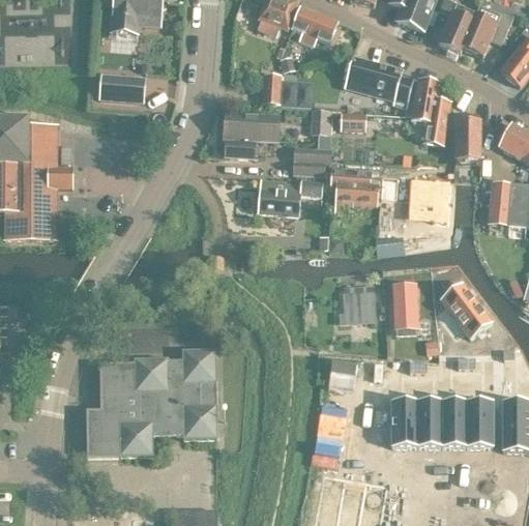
[(112,0),(109,31),(136,33),(137,23),(159,25),(162,0),(112,0)]
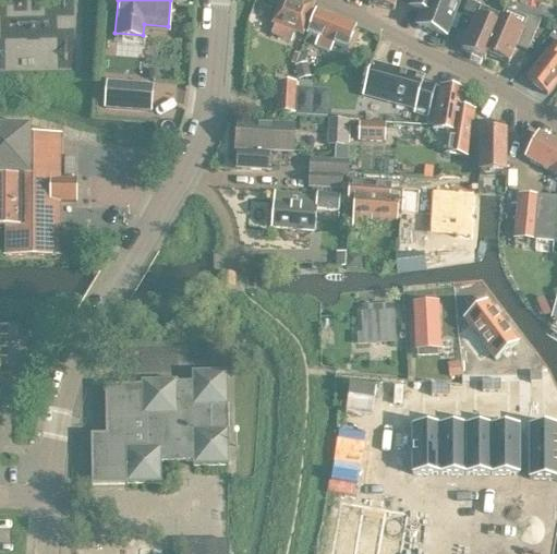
[(277,0),(270,19),(301,31),(313,0),(277,0)]
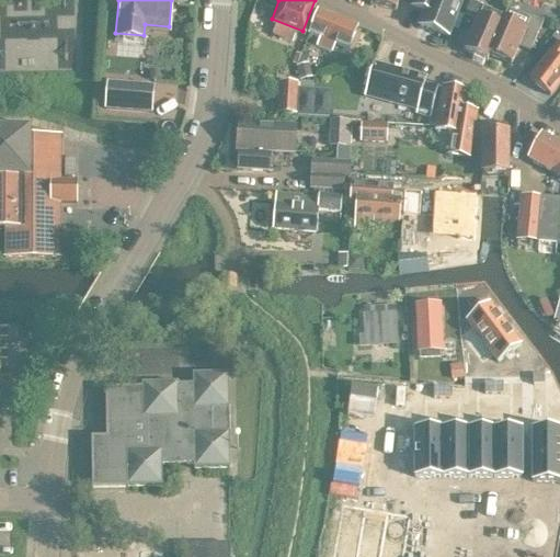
[(418,21),(447,32),(459,0),(411,0),(410,2),(423,7),(418,21)]
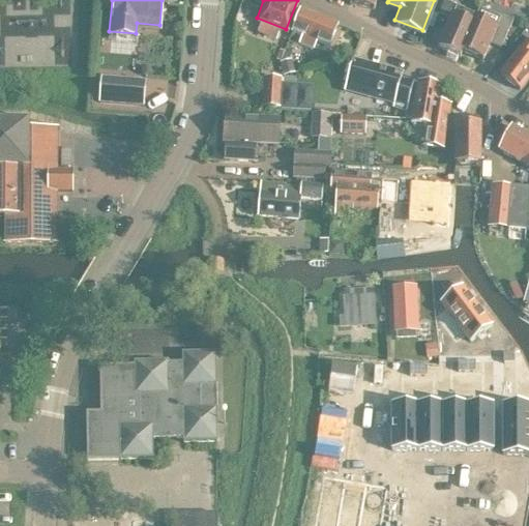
[(449,15),(437,44),(459,53),(461,48),(460,47),(475,11),(454,2),(451,0),(440,0),(437,10),(449,15)]
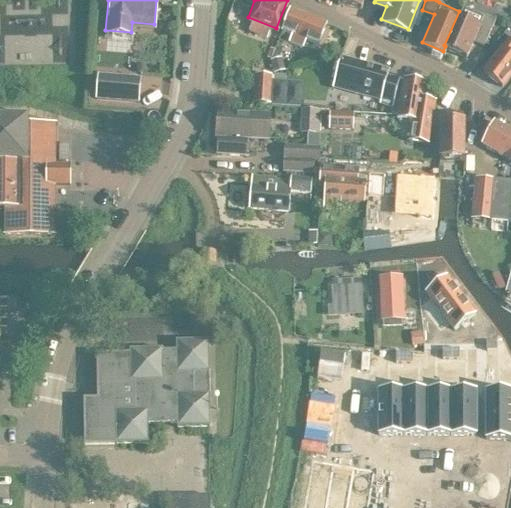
[(459,11),(444,45),(445,46),(465,54),(472,38),(482,43),(494,14),(483,10),(482,13),(461,4),(459,11)]
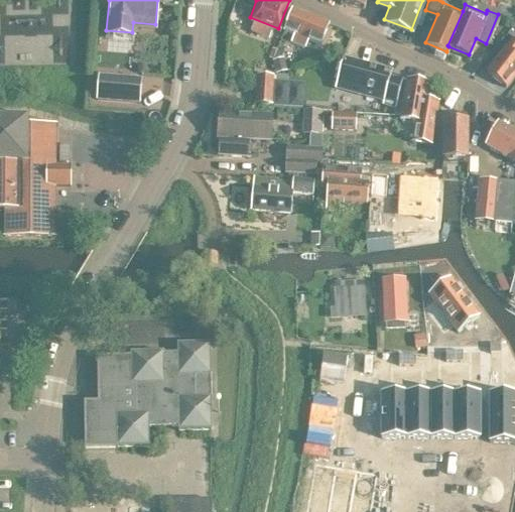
[(319,40),(328,19),(290,5),(282,26),(293,30),(290,38),(304,43),(307,35),(319,40)]
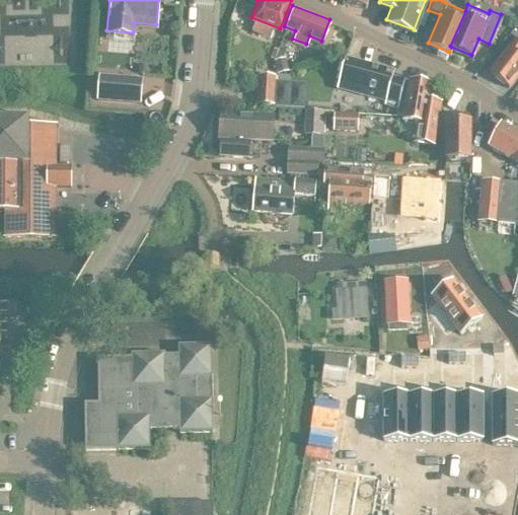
[(4,60),(53,59),(53,29),(4,30),(4,60)]
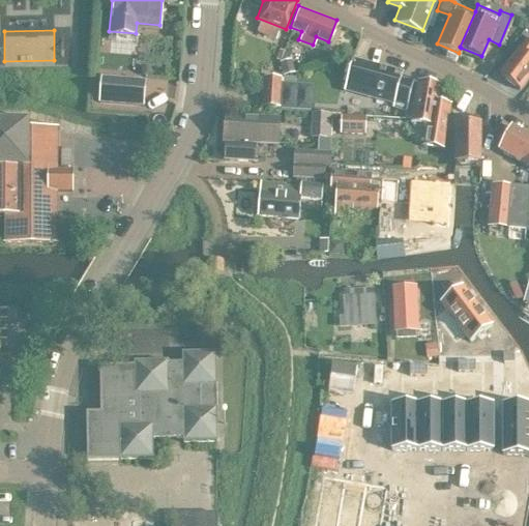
[(55,31),(55,57),(63,57),(63,31),(55,31)]
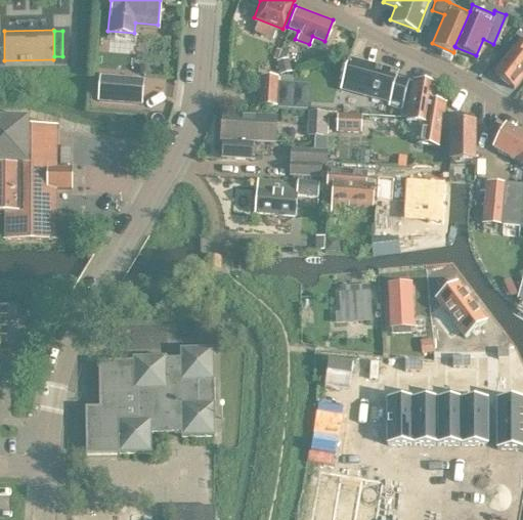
[(493,70),(505,79),(512,85),(522,70),(522,52),(522,50),(522,37),(520,36),(493,70)]
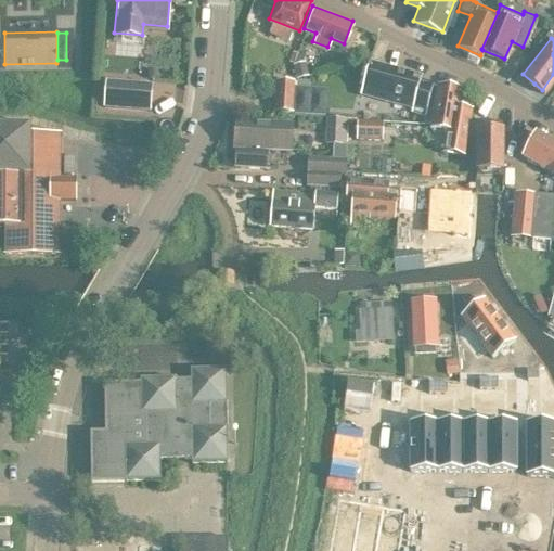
[(413,99),(419,78),(420,72),(368,58),(361,85),(413,99)]
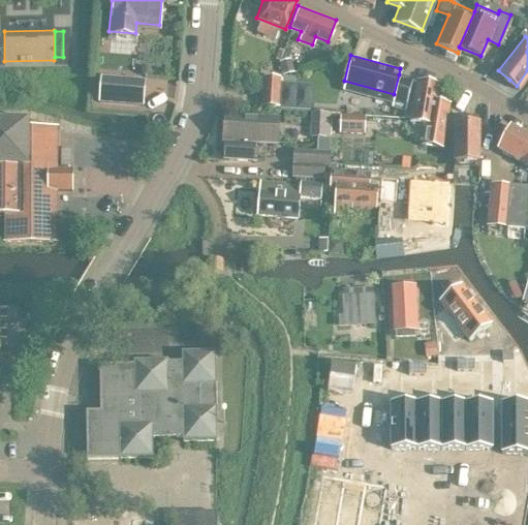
[(290,68),(286,56),(278,58),(282,71),(290,68)]
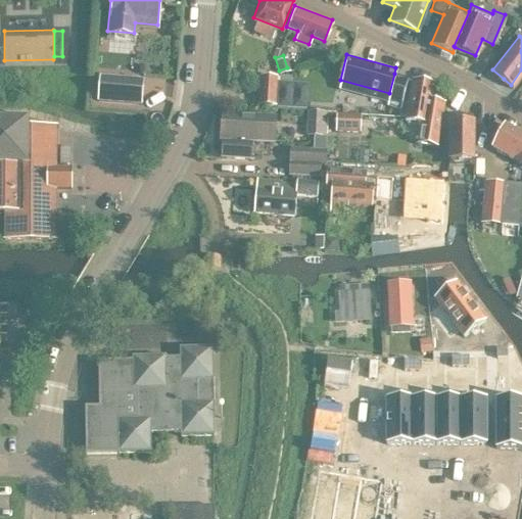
[(96,97),(140,100),(142,76),(98,73),(96,97)]
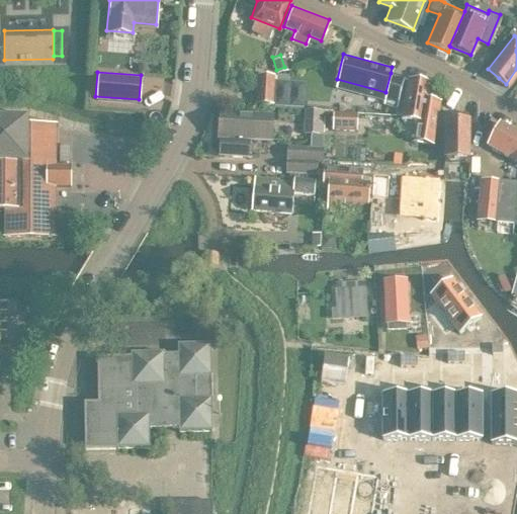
[(255,100),(271,101),(273,73),(257,72),(255,100)]
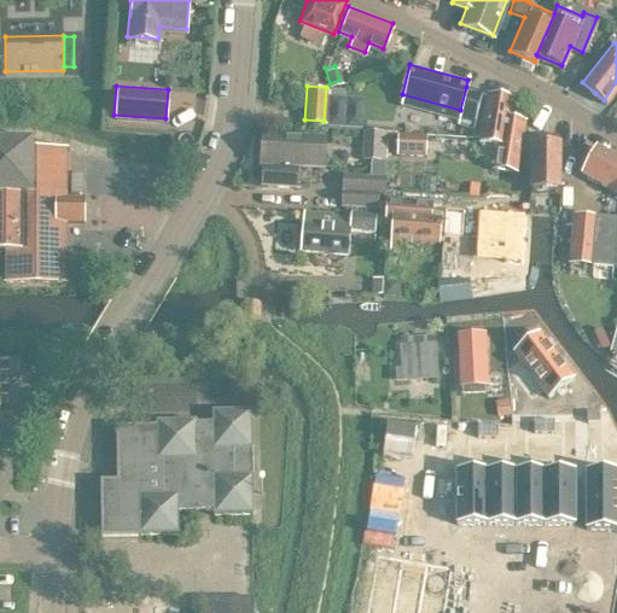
[(466,87),(460,110),(457,120),(472,124),(481,91),(466,87)]
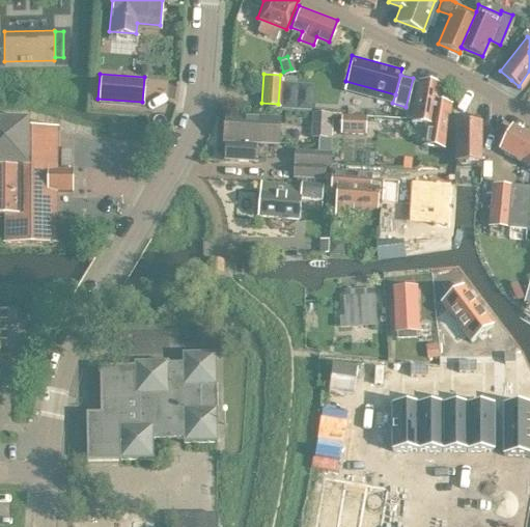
[(411,119),(426,121),(423,141),(443,145),(450,102),(437,100),(440,82),(417,79),(411,119)]
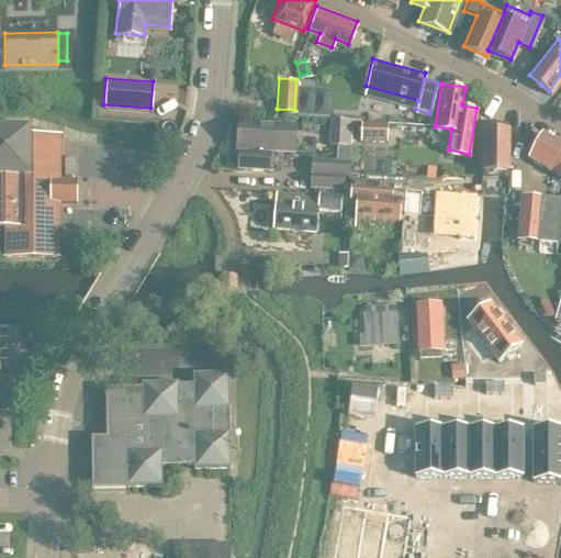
[(332,115),(331,131),(350,132),(351,116),(332,115)]
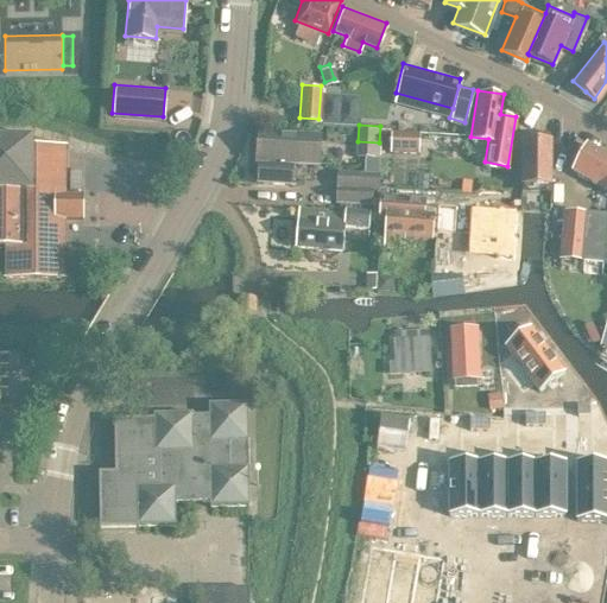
[(257,128),(255,160),(258,160),(257,178),(290,181),(291,159),(317,160),(318,132),(257,128)]
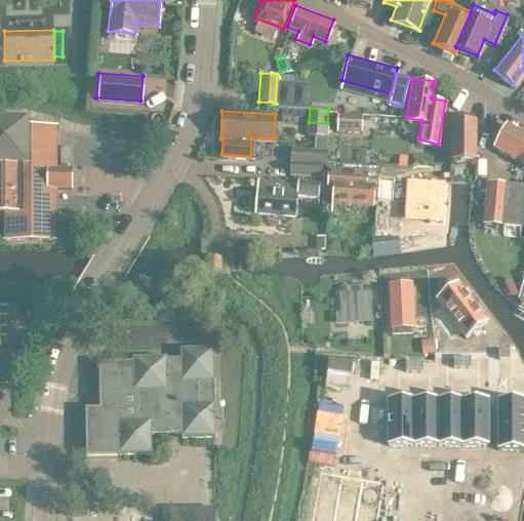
[(335,128),(361,129),(361,112),(336,112),(335,128)]
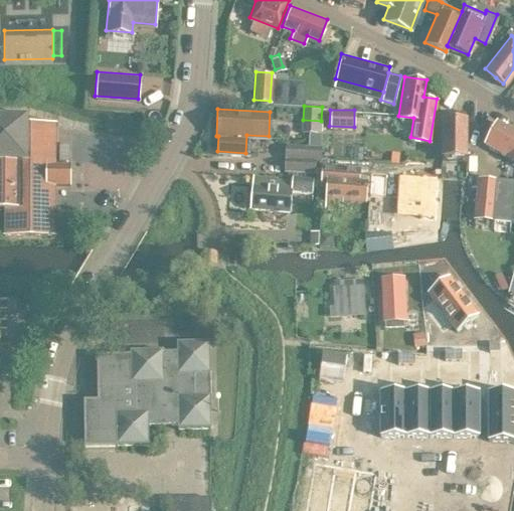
[(3,231),(53,231),(54,181),(68,181),(69,162),(54,161),(54,121),(26,121),(26,113),(0,112),(0,203),(3,204),(3,231)]
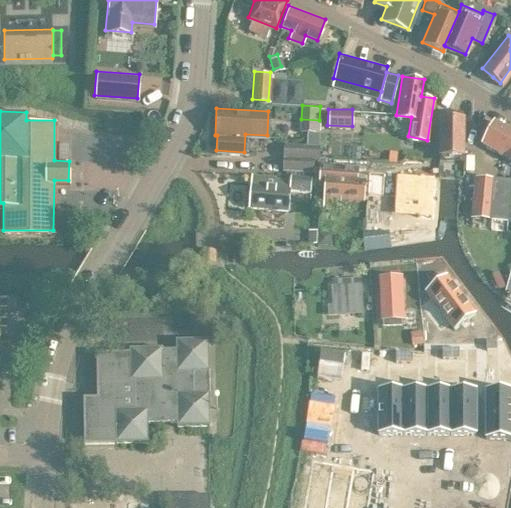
[(439,117),(438,153),(462,153),(463,117),(439,117)]
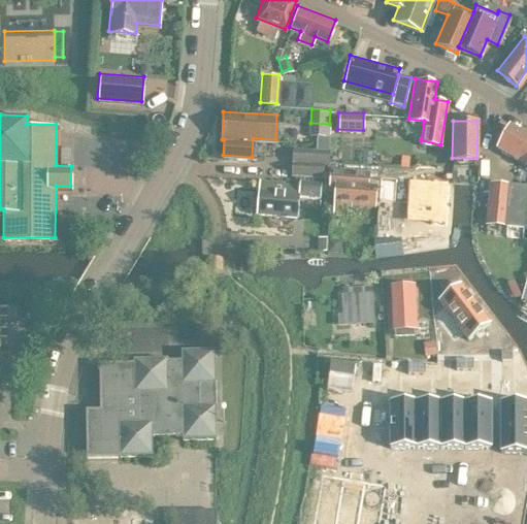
[(496,145),(526,162),(526,131),(508,122),(496,145)]
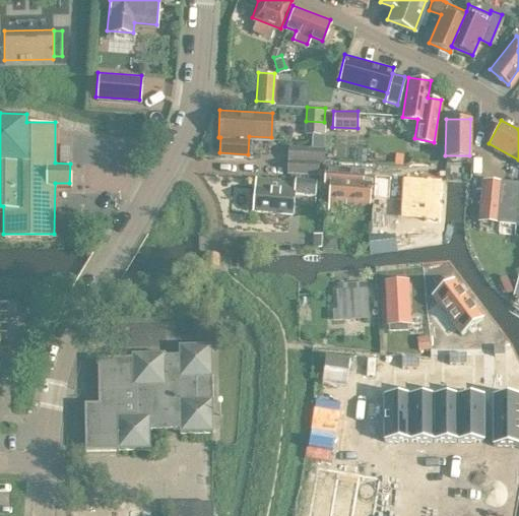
[(288,144),(287,157),(286,170),(316,172),(317,159),(322,159),(323,146),(288,144)]
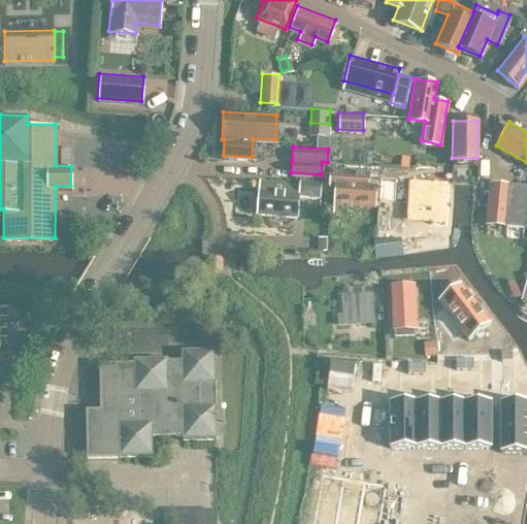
[(367,183),(368,170),(329,167),(328,189),(333,190),(332,211),(350,213),(350,202),(373,204),(375,183),(367,183)]
